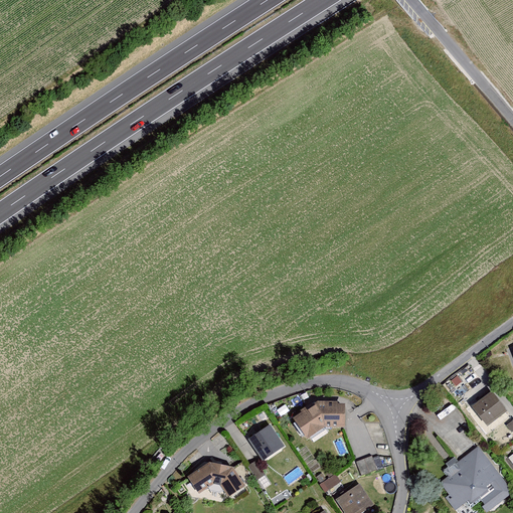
[(470,405),(485,425),(505,410),(490,390),(470,405)]
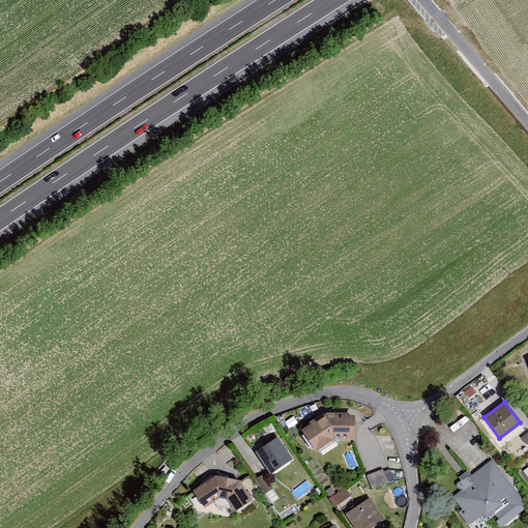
[(301,432),(316,452),(334,441),(355,441),(355,415),(327,414),(301,432)]
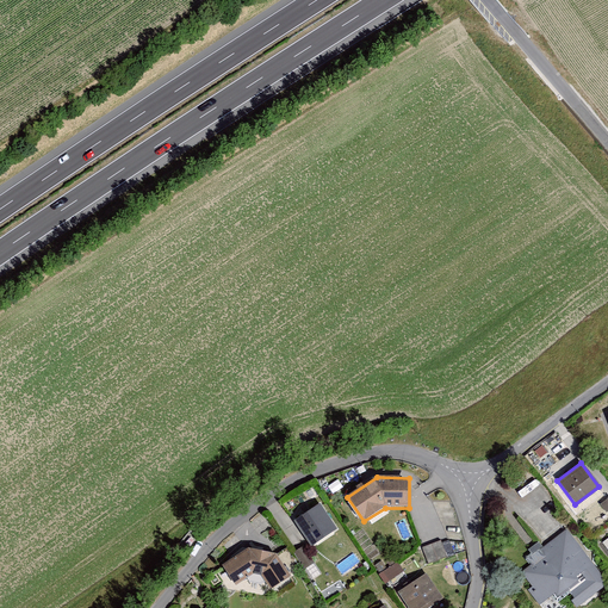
[(597,502),(605,510),(607,508),(607,495),(597,502)]
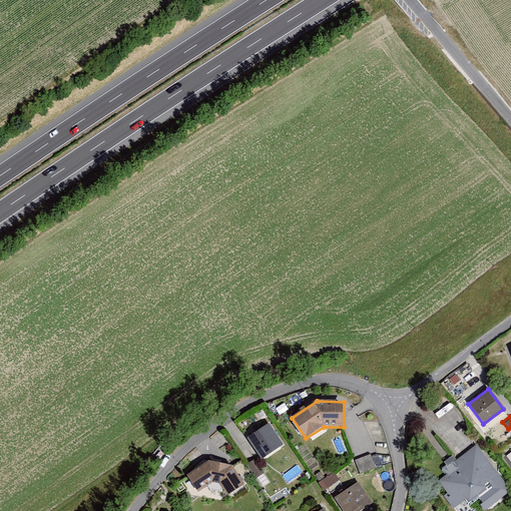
[(269,424),(246,438),(261,459),(283,444),(269,424)]
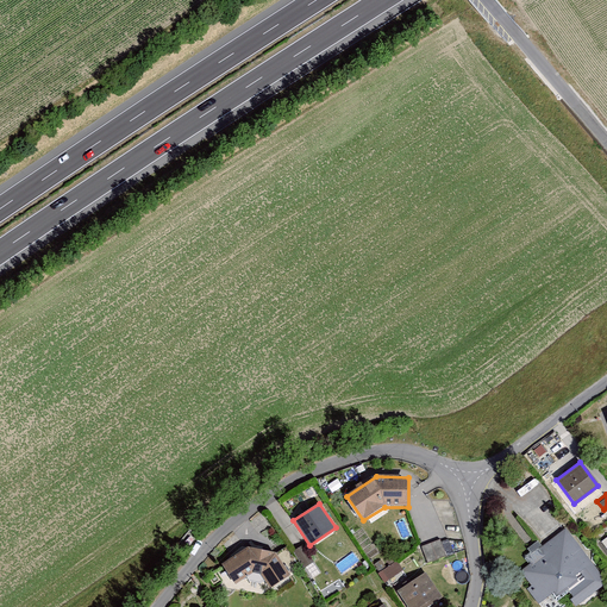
[(532,586),(527,589),(540,606),(549,606),(568,593),(577,604),(606,581),(564,527),(539,548),(544,554),(520,571),(532,586)]
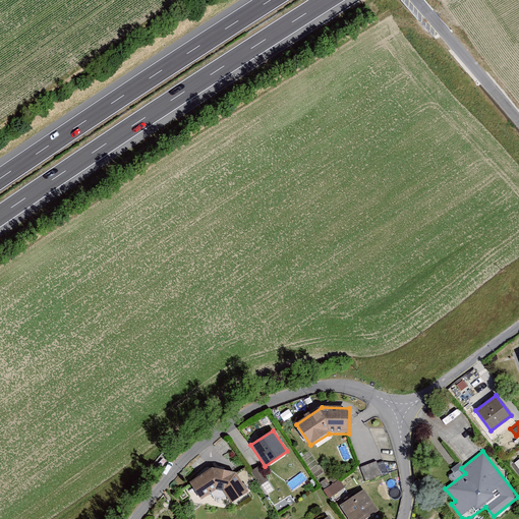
[(359,467),(364,480),(380,475),(375,461),(359,467)]
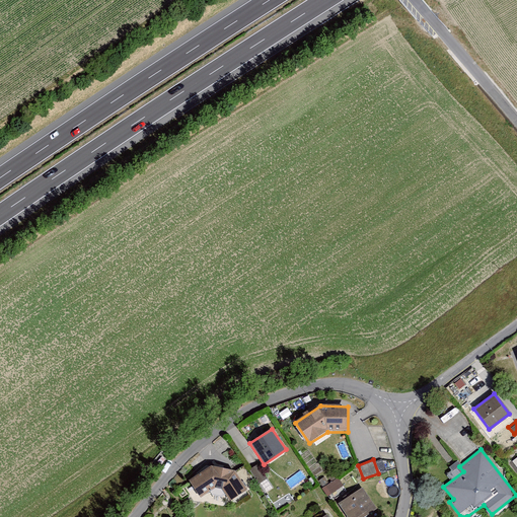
[(256,464),(249,468),(259,484),(266,479),(256,464)]
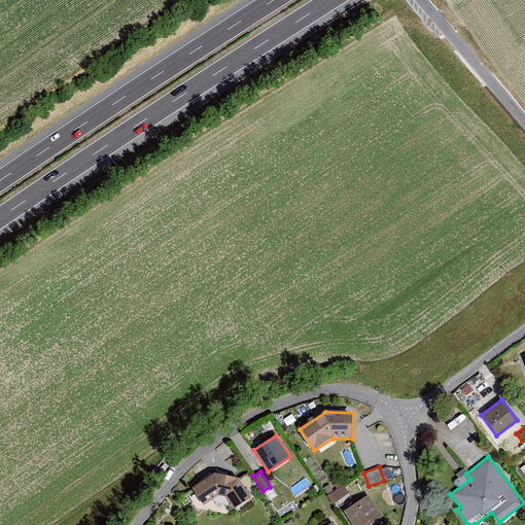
[(193,489),(203,504),(217,494),(226,496),(235,509),(250,499),(238,479),(214,474),(193,489)]
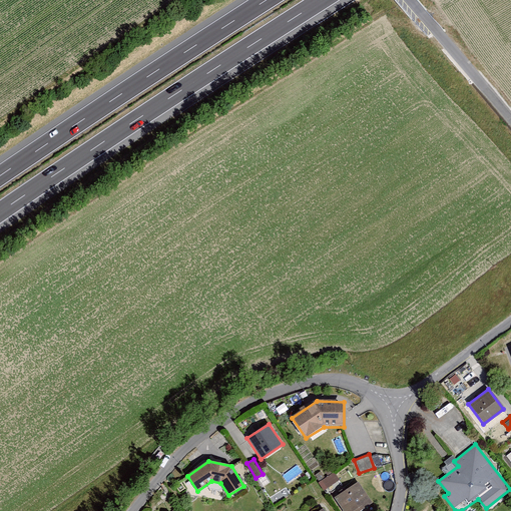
[(335,498),(343,510),(360,510),(373,503),(359,482),(335,498)]
